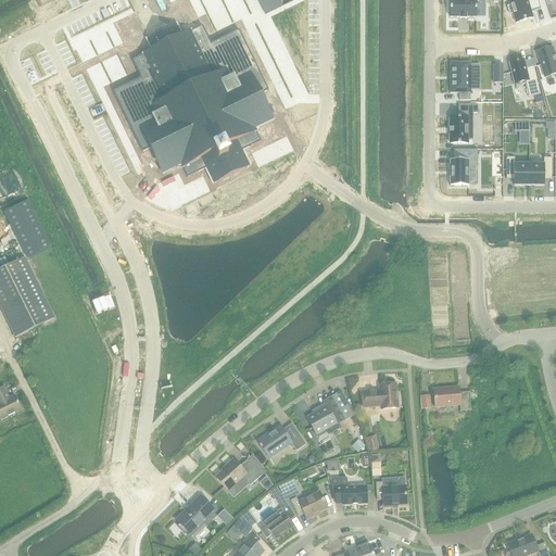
[(274,0),(261,0),(268,14),(278,10),(274,0)]
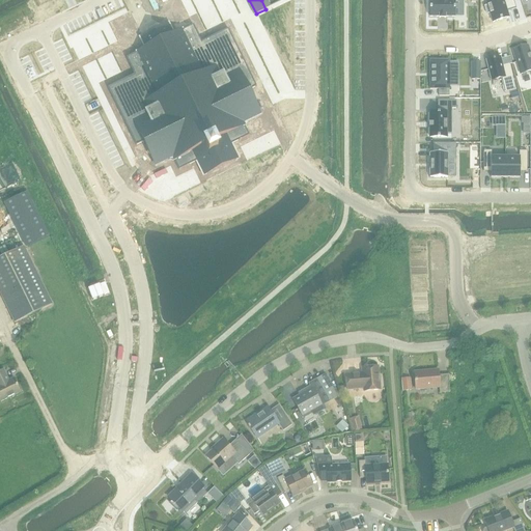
[(437,0),(429,0),(429,17),(439,17),(439,18),(445,18),(445,17),(454,17),(454,0),(450,0),(437,0)]
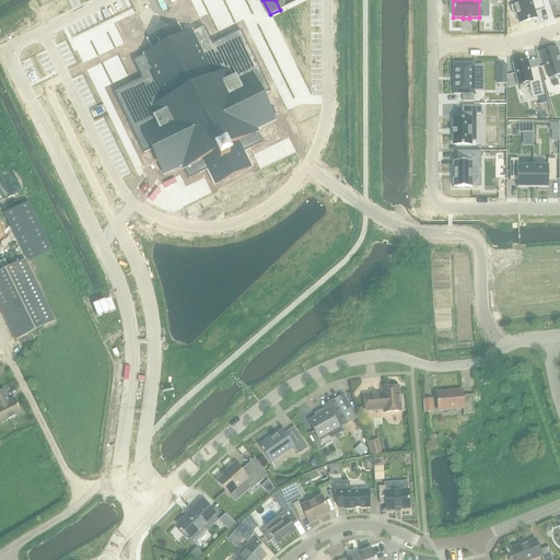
[(512,0),(514,6),(511,7),(514,15),(517,14),(520,24),(537,18),(535,12),(544,9),(540,0),(512,0)]
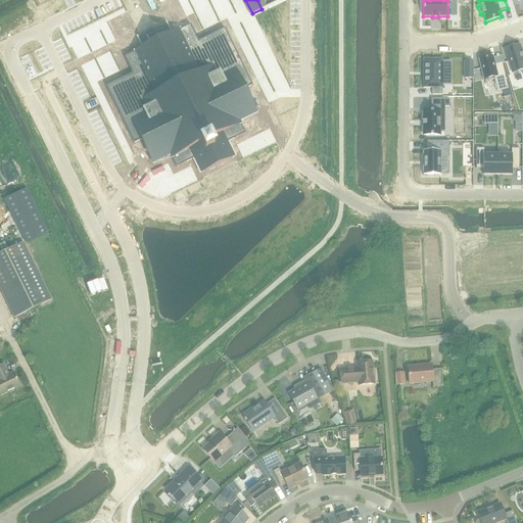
[(132,73),(105,86),(134,143),(142,139),(154,162),(171,154),(177,167),(194,157),(201,172),(236,154),(229,141),(247,132),(241,120),(257,111),(245,88),(253,84),(225,26),(199,39),(190,22),(171,32),(165,21),(152,29),(138,36),(143,46),(124,55),(132,73)]
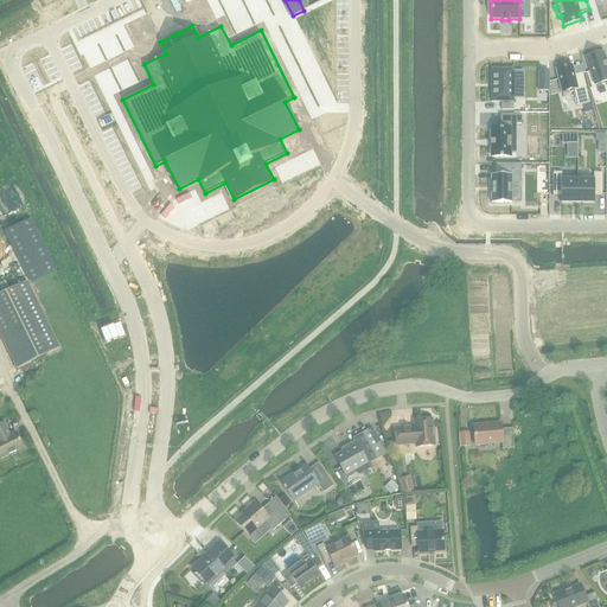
[(606,57),(606,52),(590,57),(598,82),(606,78),(606,57)]
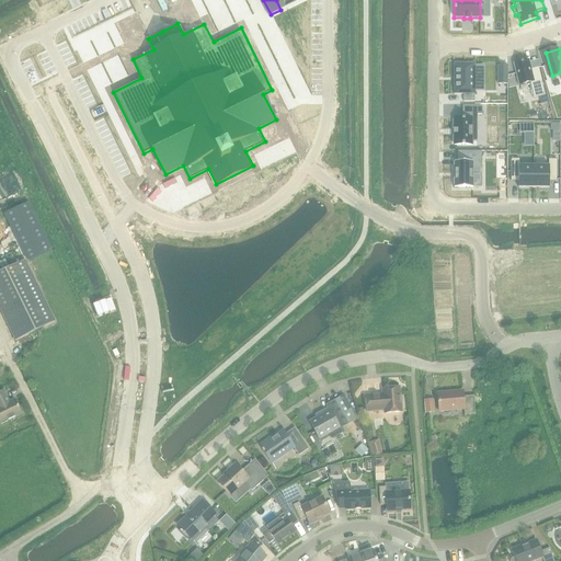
[(528,60),(514,65),(519,86),(529,83),(533,99),(546,95),(538,68),(531,70),(528,60)]
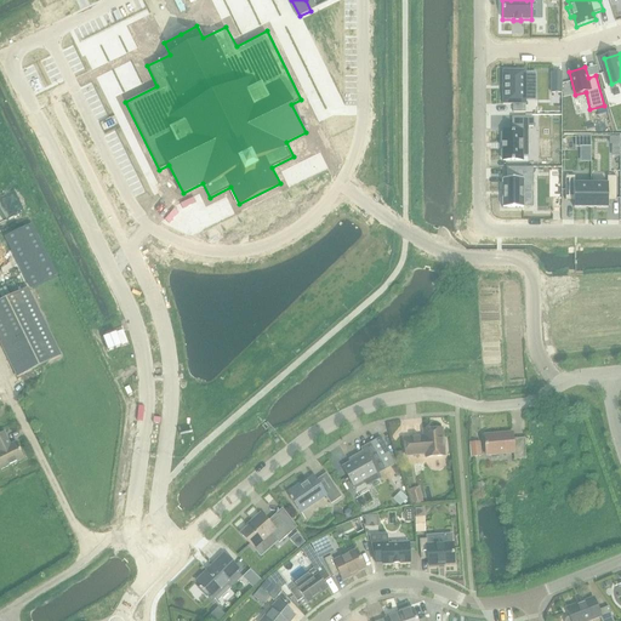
[(525,70),(502,70),(502,104),(513,104),(513,113),(525,113),(525,101),(535,101),(535,73),(525,73),(525,70)]
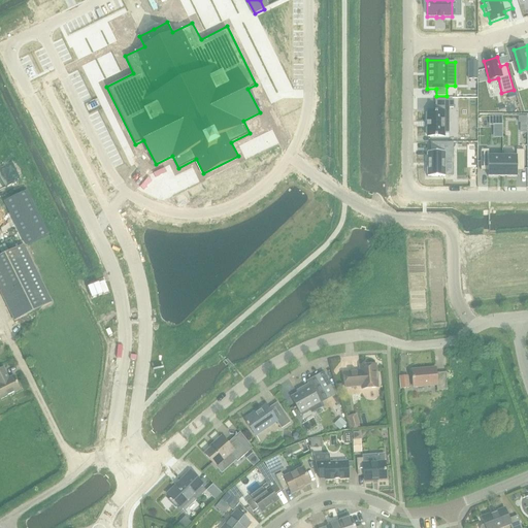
[(427,121),(427,127),(427,136),(444,136),(444,133),(450,133),(450,123),(444,123),(444,107),(453,107),(453,100),(435,100),(435,111),(427,111),(427,121)]
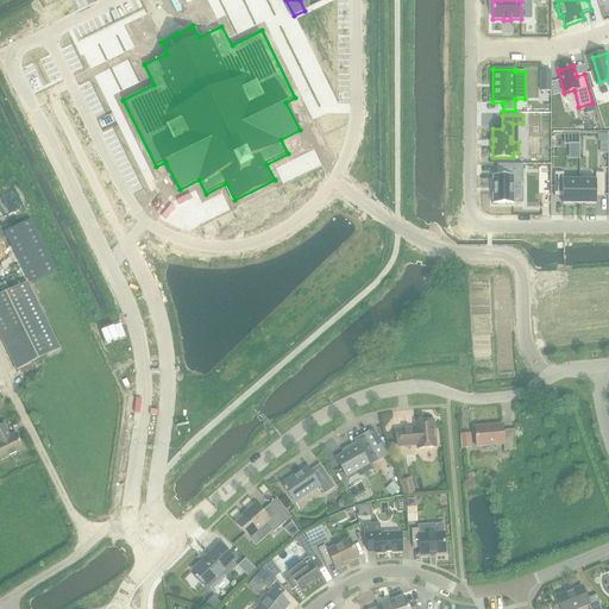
[(114,123),(112,118),(102,123),(105,127),(114,123)]
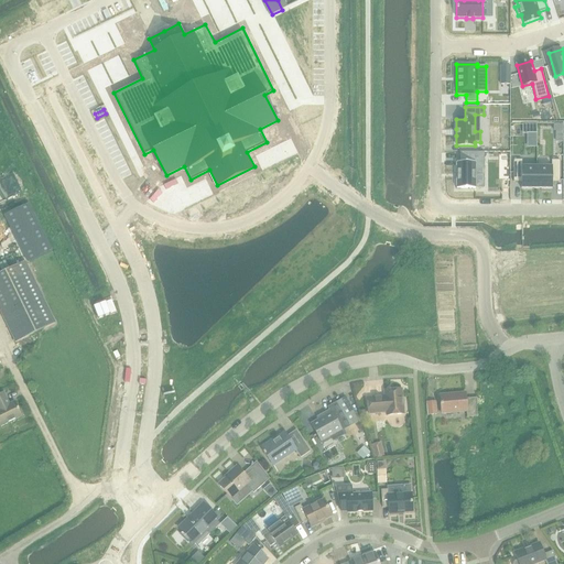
[(537,125),(523,125),(523,134),(527,134),(537,134),(537,125)]
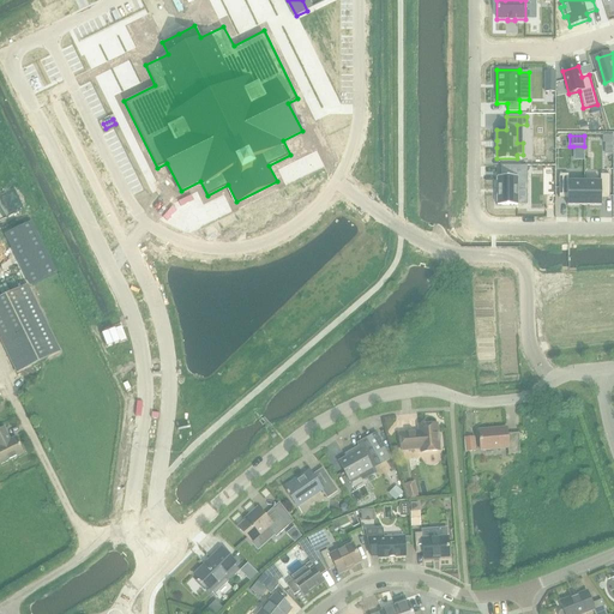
[(500,180),(497,180),(497,209),(517,209),(517,187),(527,187),(527,172),(500,172),(500,180)]
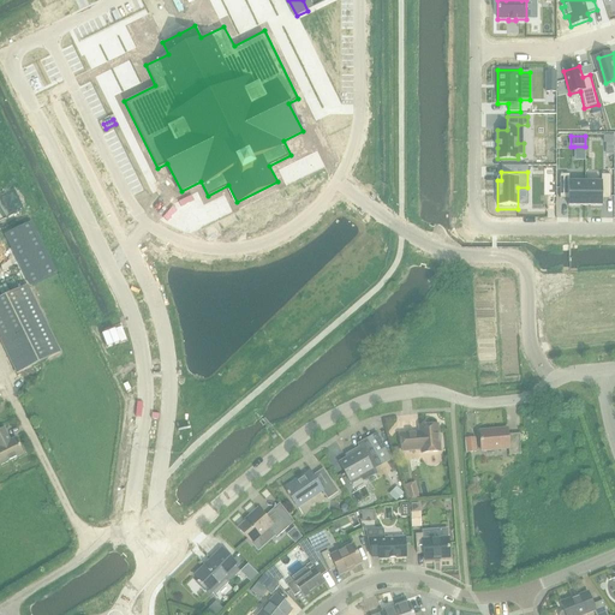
[(572,174),(563,174),(563,198),(571,198),(571,207),(587,207),(587,181),(572,181),(572,174)]
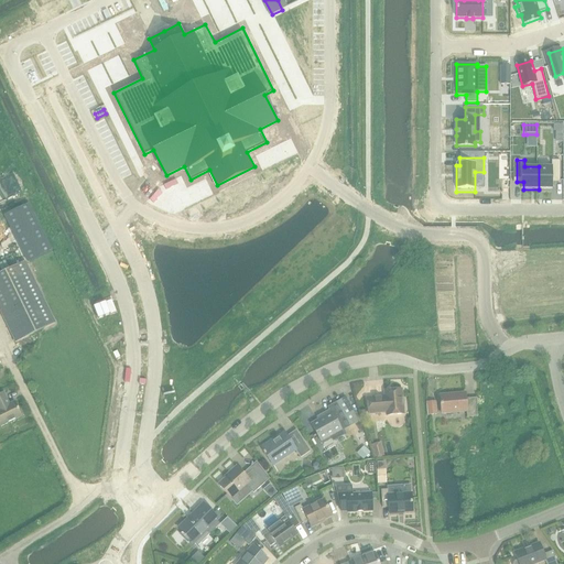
[(554,166),(539,166),(539,190),(555,190),(555,182),(562,182),(562,160),(554,160),(554,166)]
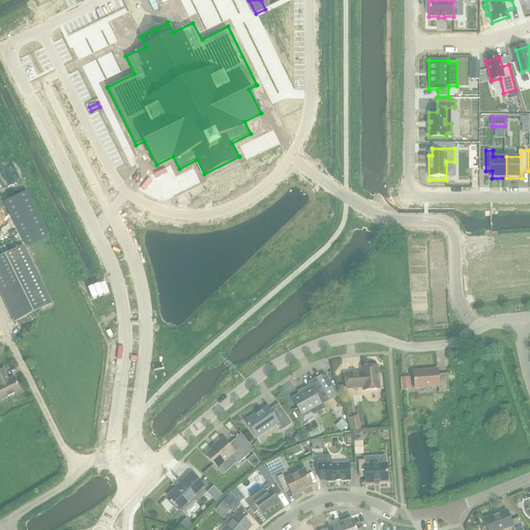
[(0,186),(10,183),(3,168),(0,169),(0,186)]
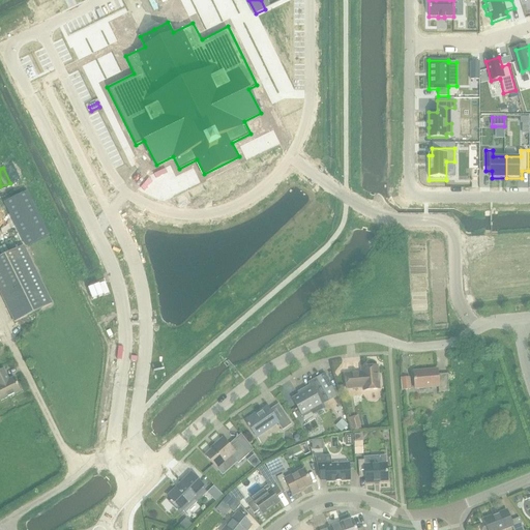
[(17,196),(5,201),(27,246),(38,241),(49,236),(27,190),(17,196)]
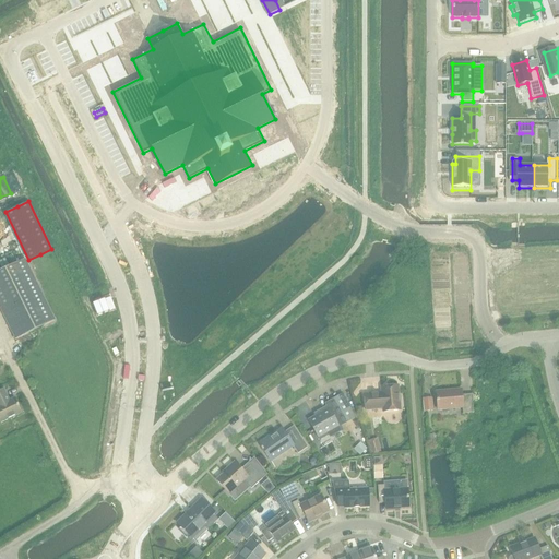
[(0,271),(0,308),(15,340),(55,321),(25,260),(0,271)]
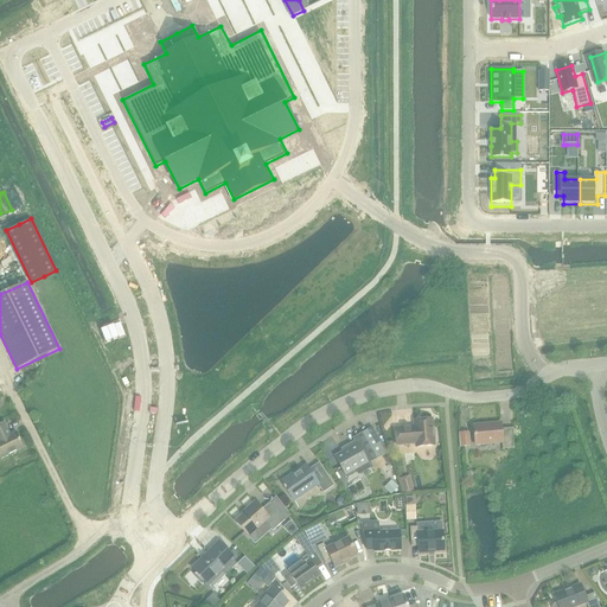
[(409,427),(395,428),(396,446),(415,443),(416,447),(434,446),(434,442),(432,419),(414,421),(414,428),(409,428),(409,427)]
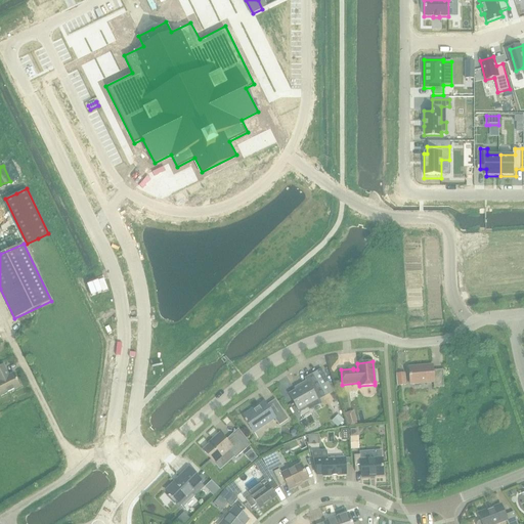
[(0,396),(0,397),(20,387),(13,374),(8,376),(3,364),(0,365),(0,396)]
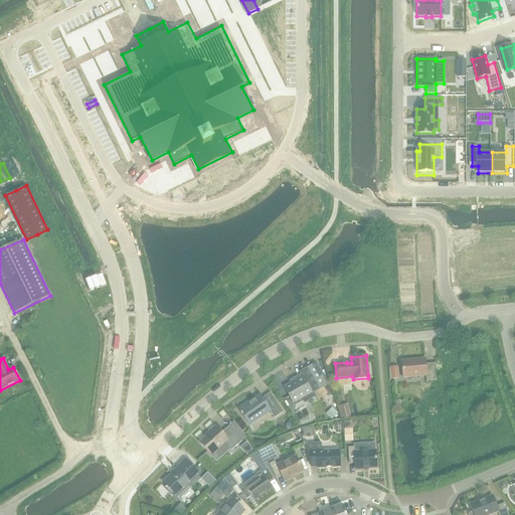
[(401,361),(403,378),(425,376),(426,381),(437,380),(435,363),(425,364),(424,359),(401,361)]
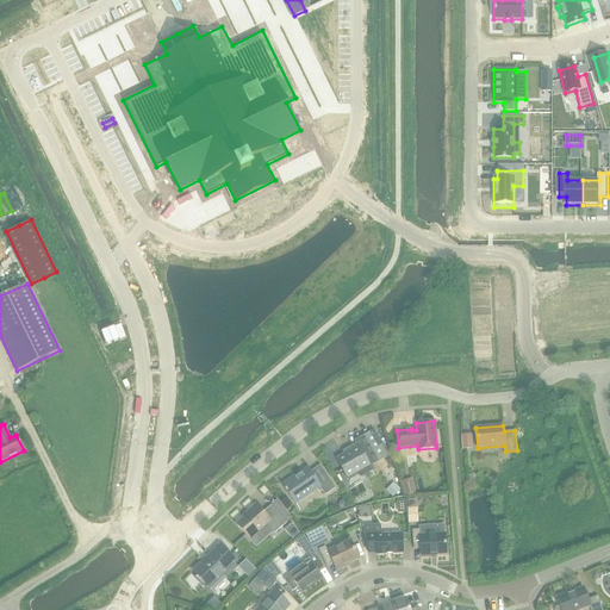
[(348,449),(348,448),(347,449),(348,452),(344,453),(343,453),(346,455),(337,460),(337,459),(336,459),(349,483),(350,483),(348,479),(359,473),(360,475),(372,470),(368,464),(377,460),(378,460),(378,459),(386,454),(372,431),(372,433),(365,436),(363,436),(363,437),(356,442),(355,441),(358,444),(348,449)]
